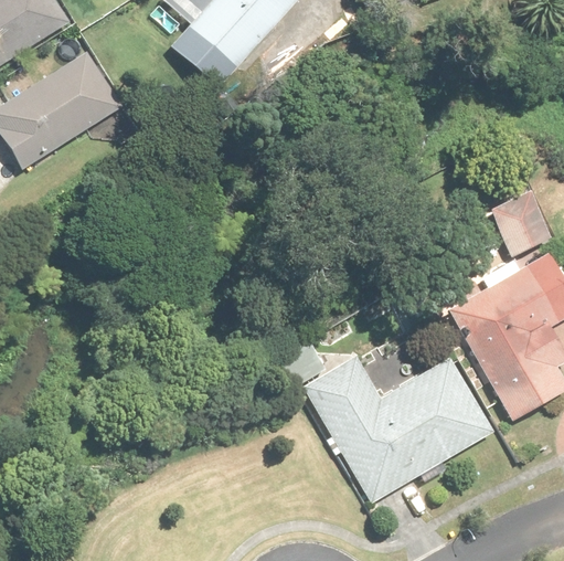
[(0,0),(0,64),(67,23),(52,0),(0,0)]
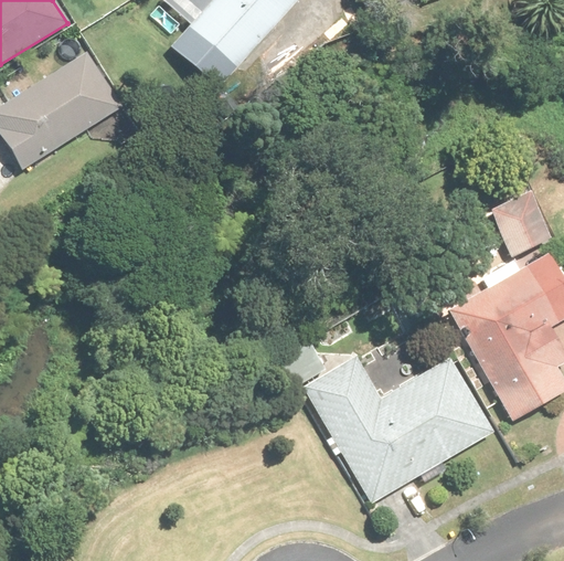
[(158,0),(157,2),(188,29),(171,49),(216,90),(295,0),(158,0)]
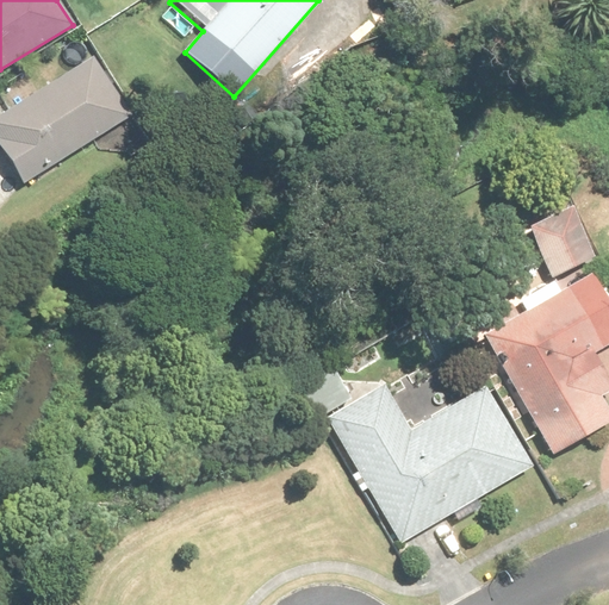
[(361,27),(333,5),(302,43),(330,66),(361,27)]
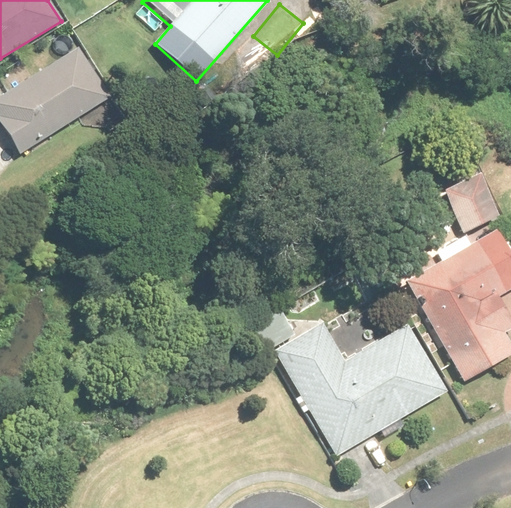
[(107,98),(76,50),(0,98),(0,119),(21,153),(107,98)]
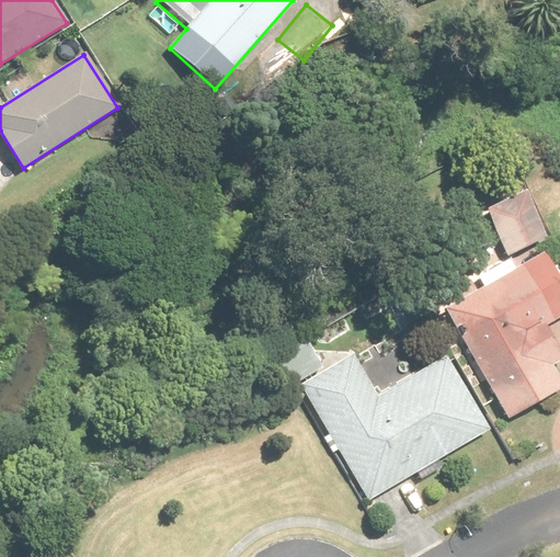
[(546,237),(523,191),(484,209),(509,256),(546,237)]
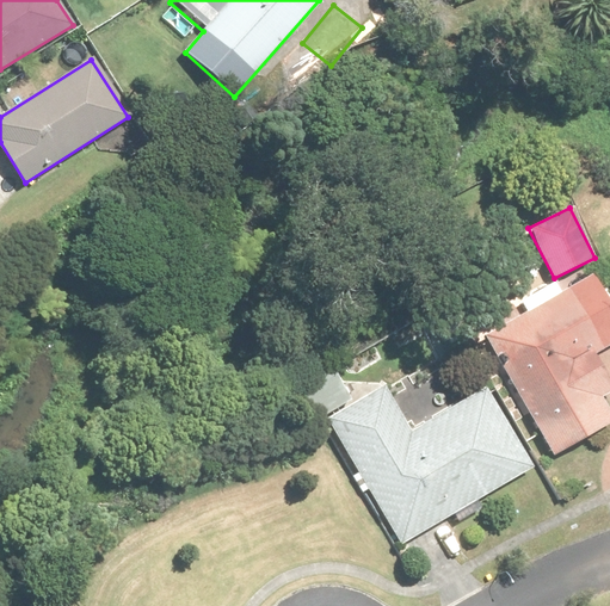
[(609,378),(597,357),(609,350),(609,302),(592,272),(485,335),(554,455),(609,422),(609,406),(607,400),(609,397),(609,378)]
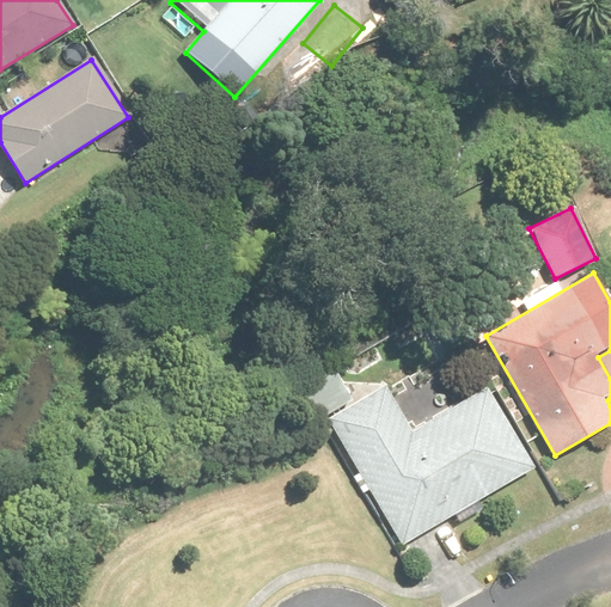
[(386,387),(356,404),(337,372),(304,391),(327,431),(334,427),(402,544),(533,468),(487,388),(413,431),(386,387)]
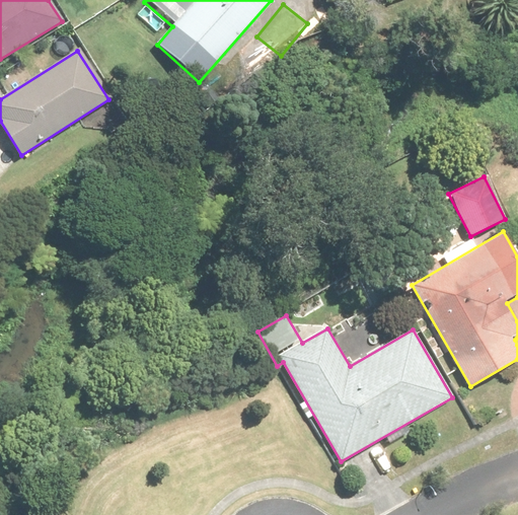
All buildings are outlined.
